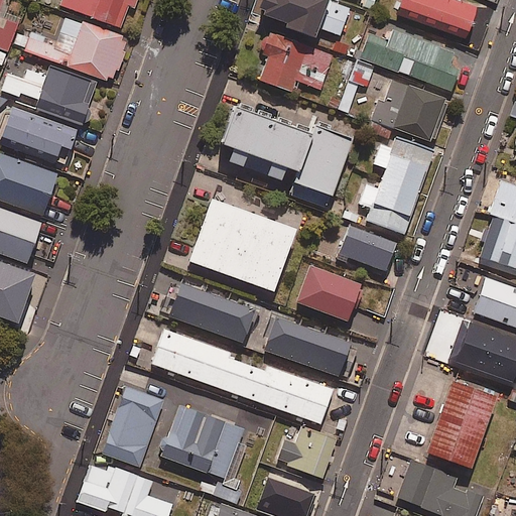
[(0,0),(0,62),(3,65),(20,20),(0,11),(0,8),(3,1),(0,0)]
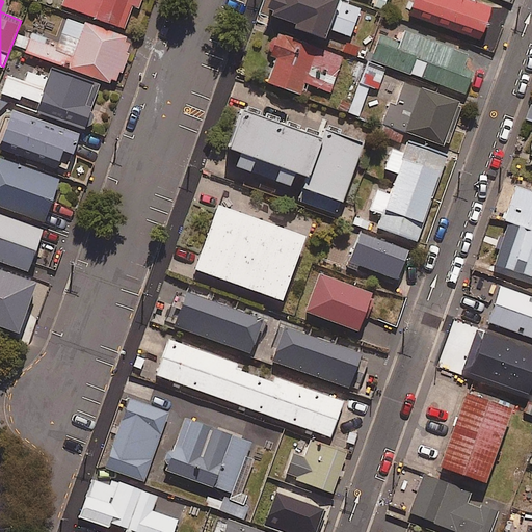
[(142,0),(65,0),(64,6),(126,29),(134,7),(139,9),(142,0)]
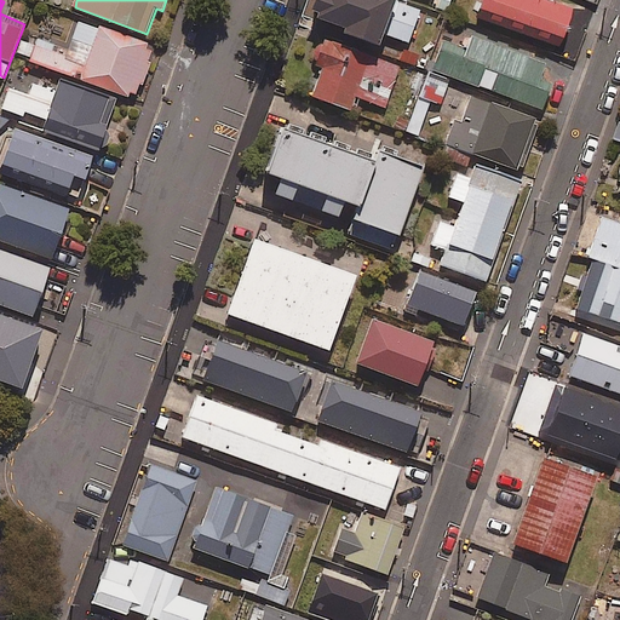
[(403,0),(310,0),(306,11),(377,39),(380,30),(407,40),(420,6),(403,0)]
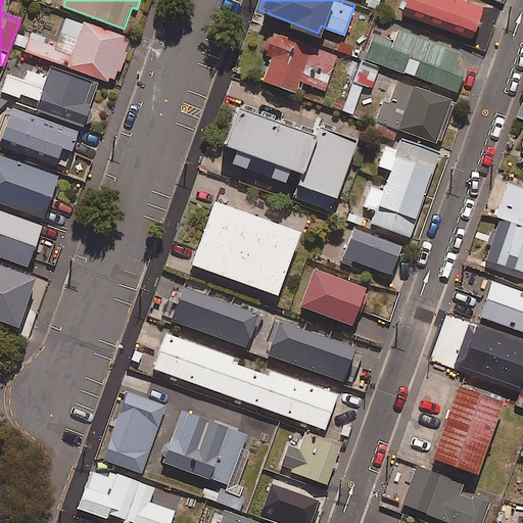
[(482,3),(472,0),(405,0),(400,13),(471,37),(482,3)]
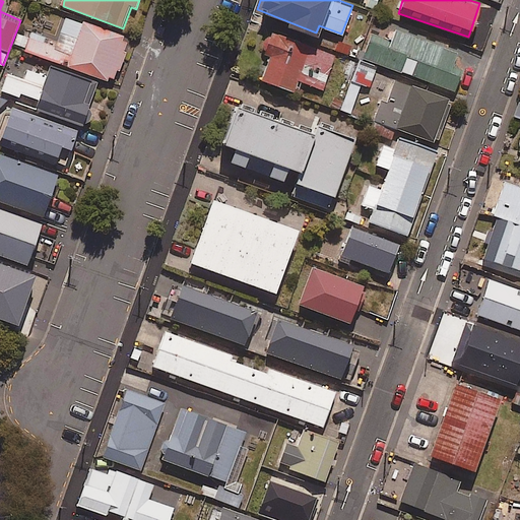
[(30,33),(29,37),(18,33),(14,44),(25,47),(23,51),(114,83),(130,41),(66,17),(58,42),(30,33)]
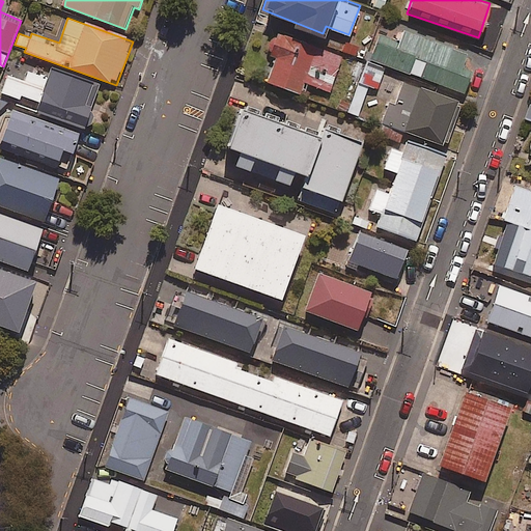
[(466,54),(403,31),(400,42),(379,33),(370,58),(463,91),(470,72),(460,68),(466,54)]
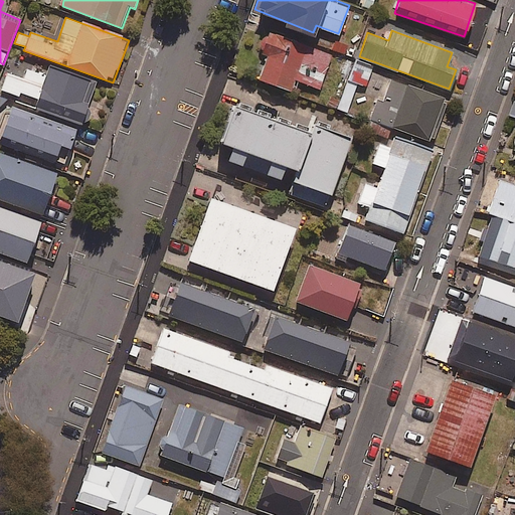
[(331,53),(271,31),(263,52),(268,54),(259,77),(293,90),(296,79),(319,88),(331,53)]
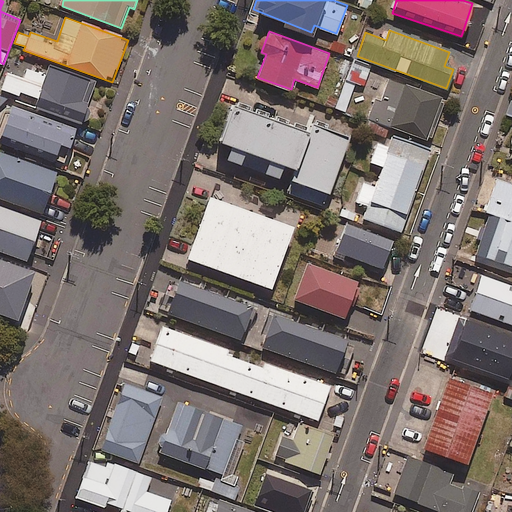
[(356,84),(363,87),(370,68),(351,61),(334,107),(345,112),(356,84)]
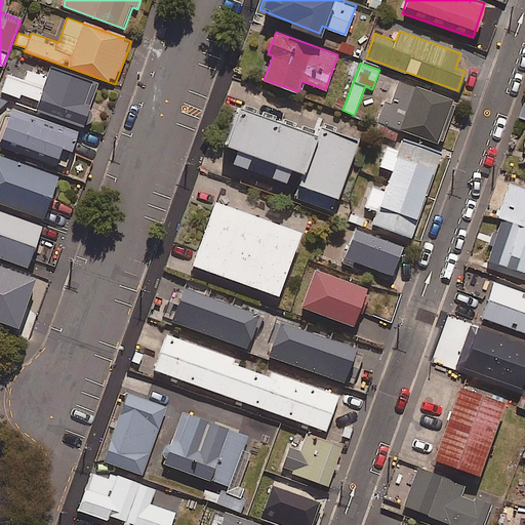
[(48,66),(45,75),(28,69),(24,80),(8,75),(1,93),(22,101),(23,95),(41,102),(38,111),(84,127),(99,84),(48,66)]
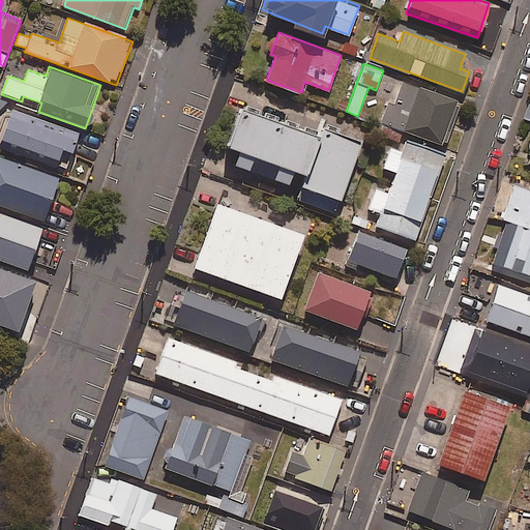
[(388,101),(376,134),(400,143),(405,129),(444,144),(460,101),(403,81),(394,104),(388,101)]
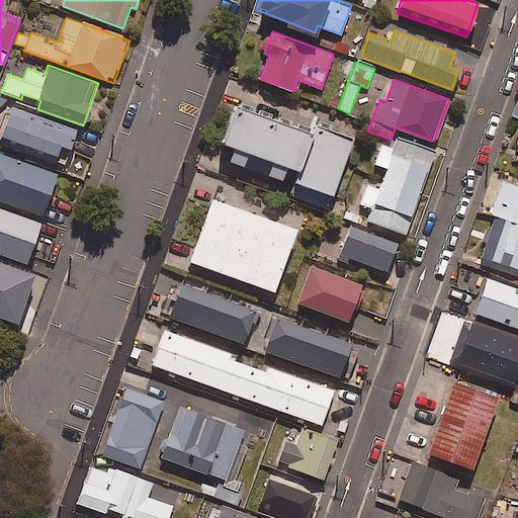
[(314,132),(235,103),(222,141),(234,146),(228,160),(280,179),(285,164),(298,169),(289,193),(327,206),(351,139),(316,125),(314,132)]
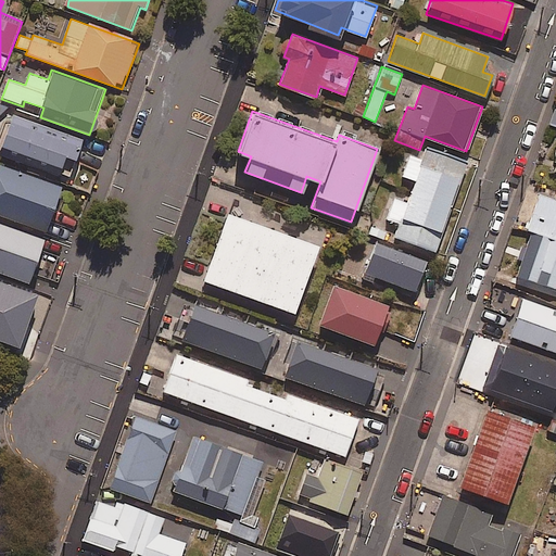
[(1,156),(71,181),(85,142),(15,117),(1,156)]
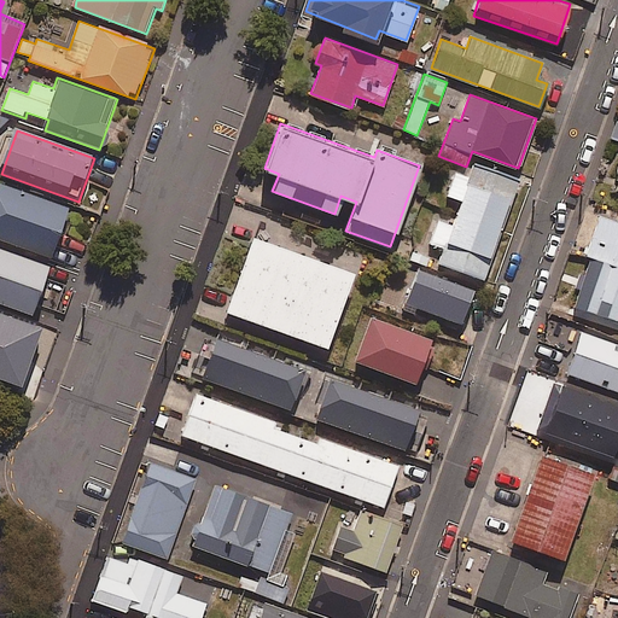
[(516,176),(473,162),(468,176),(454,172),(447,194),(461,199),(453,225),(438,219),(430,243),(443,248),(438,262),(482,277),(516,176)]
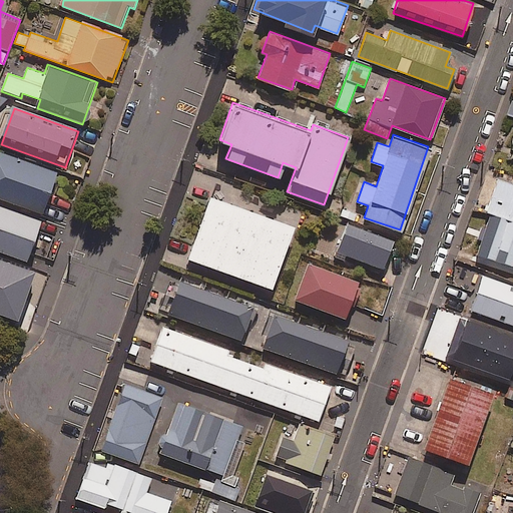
[(512,142),(504,167),(512,169),(512,142)]
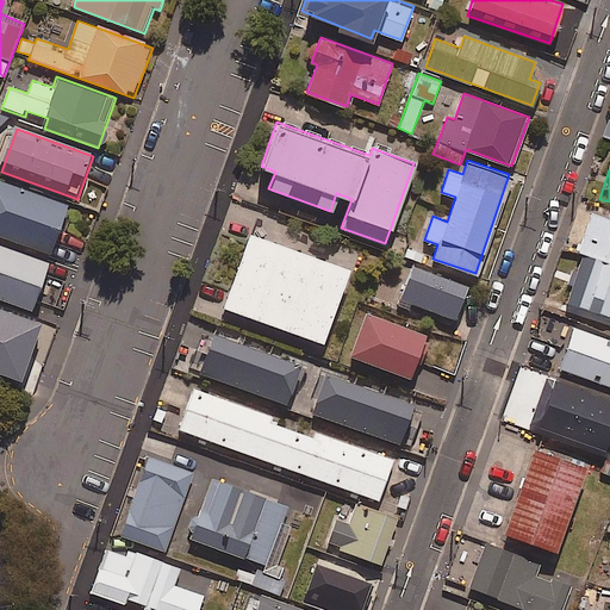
[(70,209),(0,182),(0,236),(53,255),(70,209)]
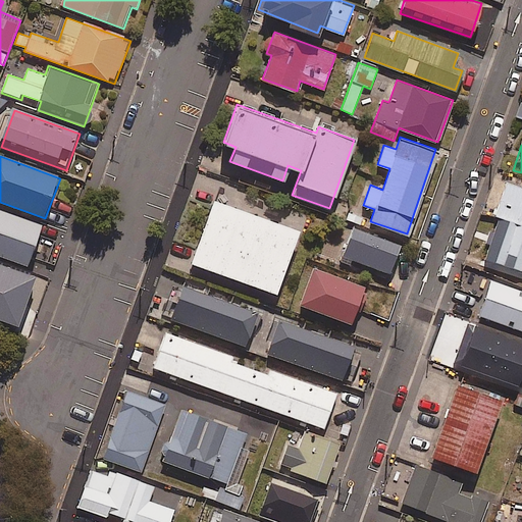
[(499,218),(521,225),(521,188),(510,184),(499,218)]
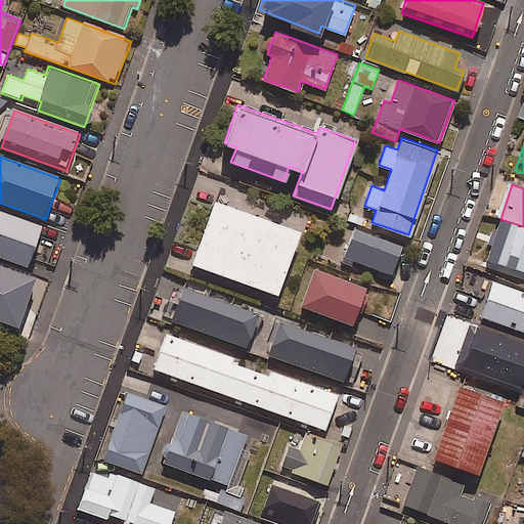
[(299,230),(214,200),(191,263),(276,294),(299,230)]
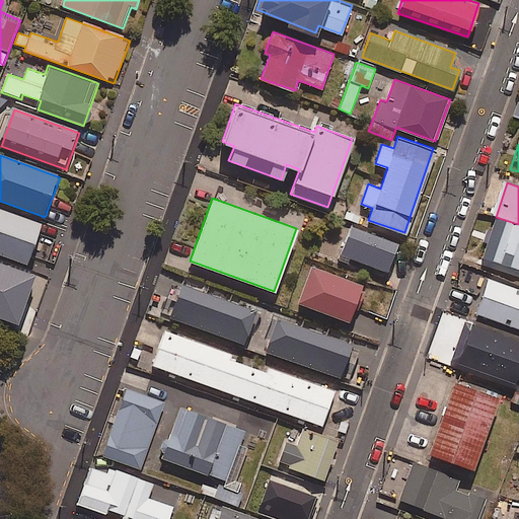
[(35,220),(0,207),(0,254),(30,266),(40,239),(30,236),(35,220)]
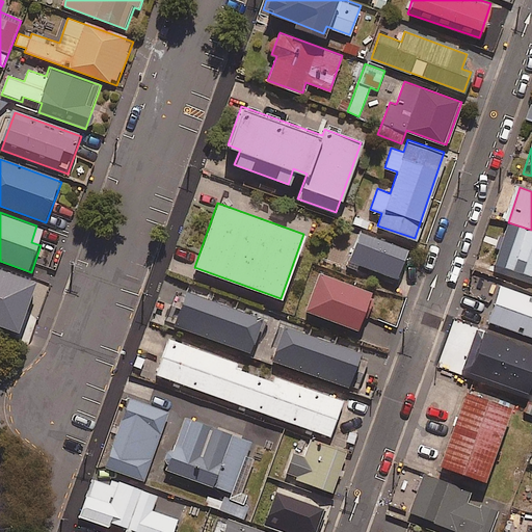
[(531,230),(508,222),(495,263),(531,274),(531,230)]
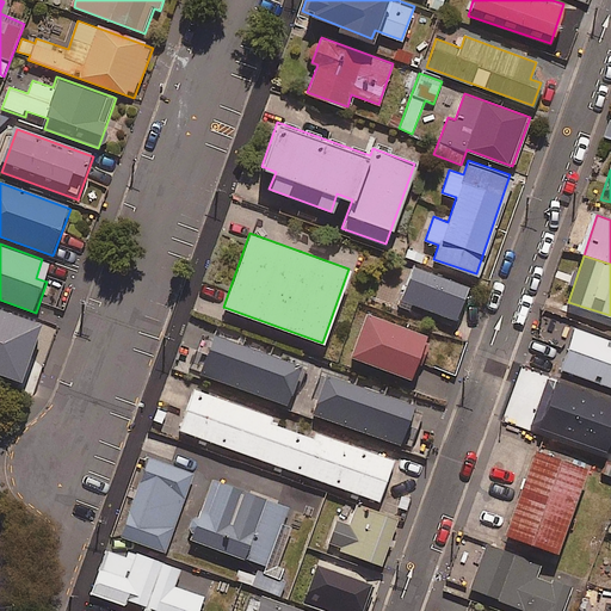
[(467,285),(414,266),(401,300),(455,319),(467,285)]
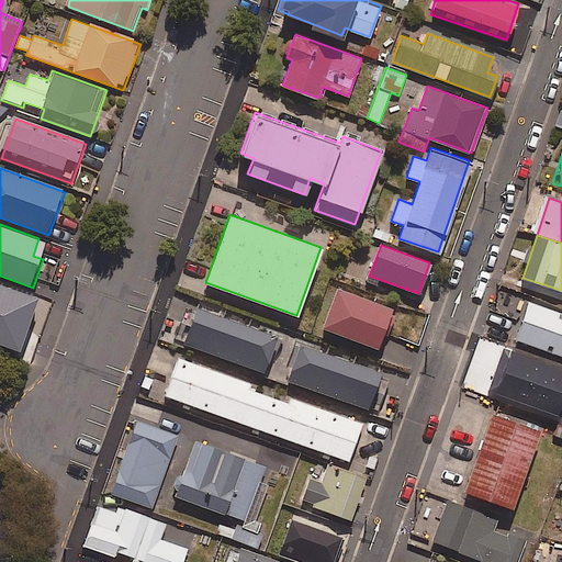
[(391,307),(337,287),(322,326),(375,347),(391,307)]
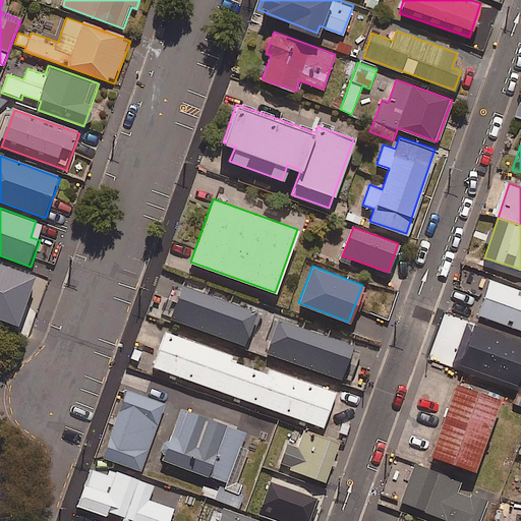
[(520,289),(489,278),(477,313),(520,329),(520,289)]
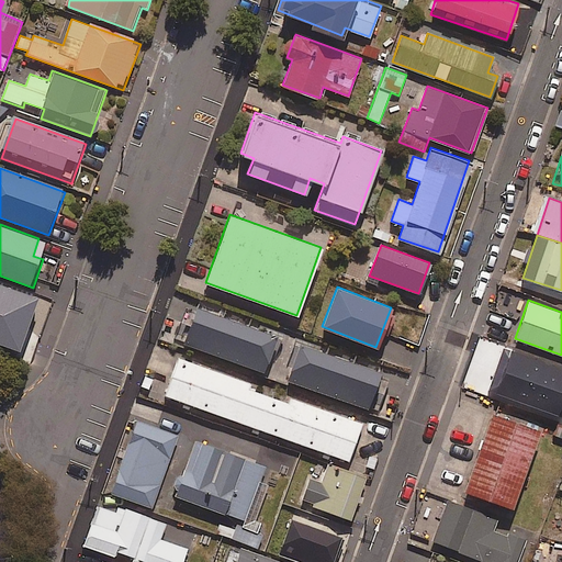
[(277,336),(197,307),(183,344),(263,371),(277,336)]
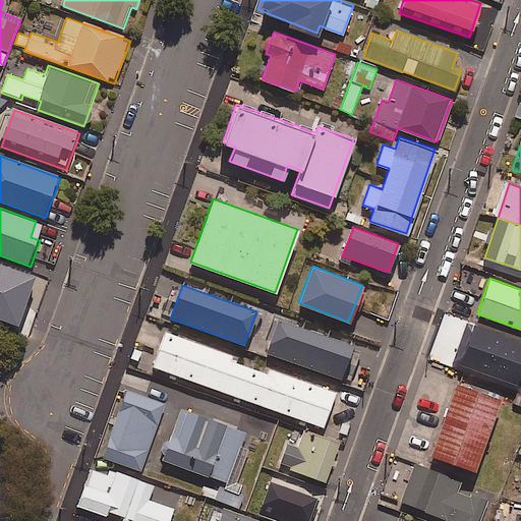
[(351,344),(277,320),(266,353),(340,378),(351,344)]
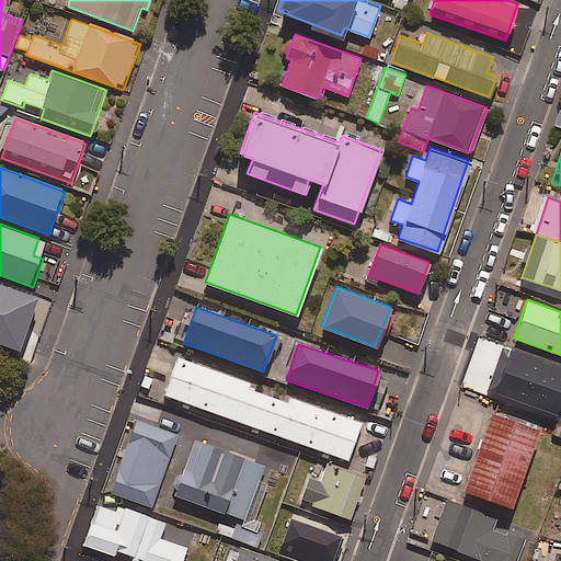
[(560,368),(493,346),(479,389),(553,415),(560,392),(560,368)]
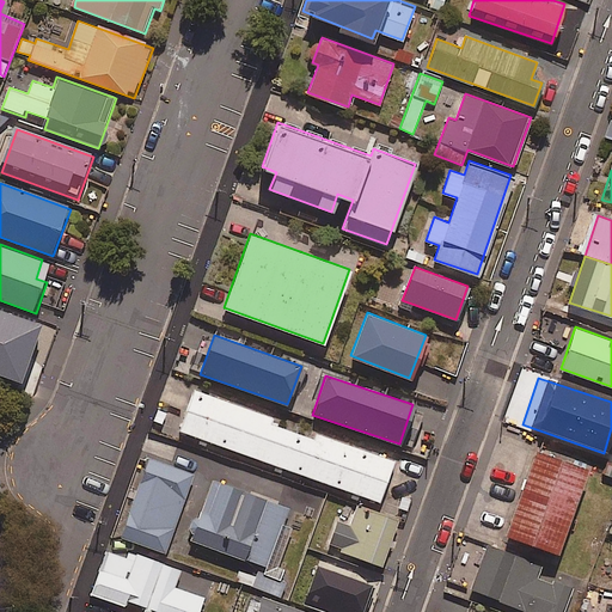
[(270,417),(194,390),(179,430),(379,501),(393,461),(314,433),(312,439),(268,423),(270,417)]
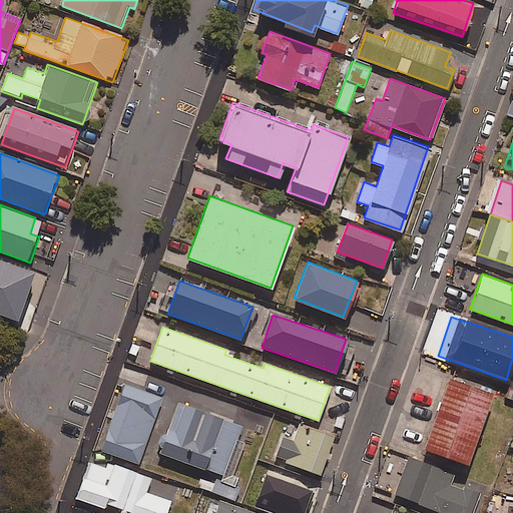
[(492,394),(448,378),(423,447),(467,463),(492,394)]
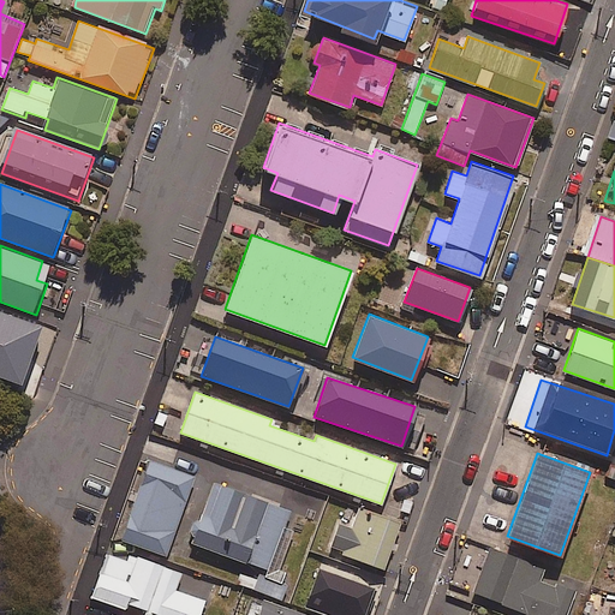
[(193,476),(145,459),(118,538),(166,555),(193,476)]
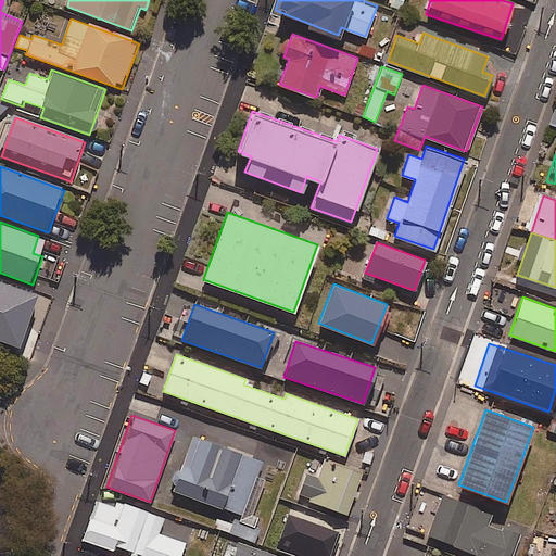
[(261,459),(194,437),(175,491),(241,514),(261,459)]
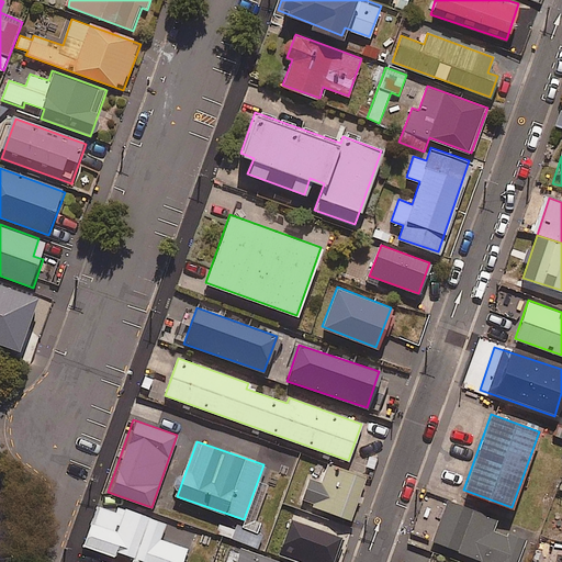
[(323,475),(313,471),(301,497),(351,519),(369,478),(329,460),(323,475)]
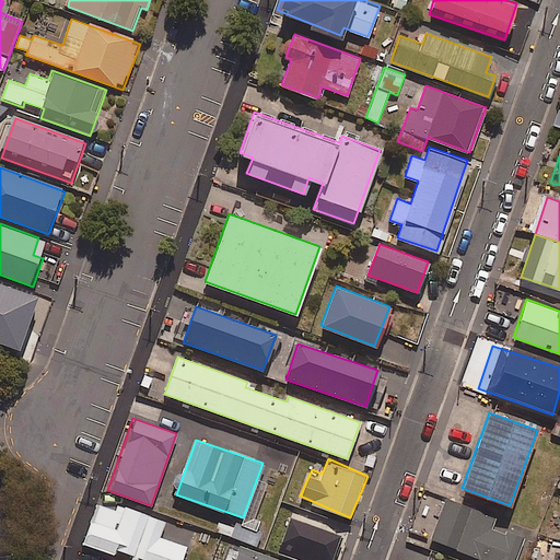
[(494,517),(447,498),(431,538),(483,559),(514,559),(523,540),(490,527),(494,517)]
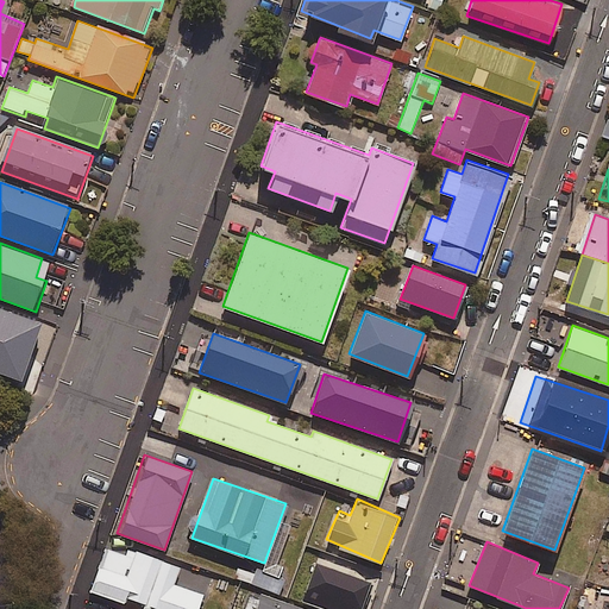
[(179,565),(125,547),(123,553),(105,547),(90,590),(145,608),(196,608),(202,594),(173,584),(179,565)]
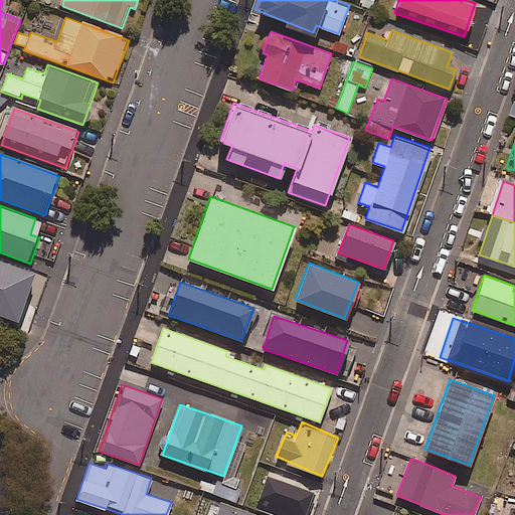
[(308,514),(317,485),(282,474),(270,514),(271,514),(308,514)]
